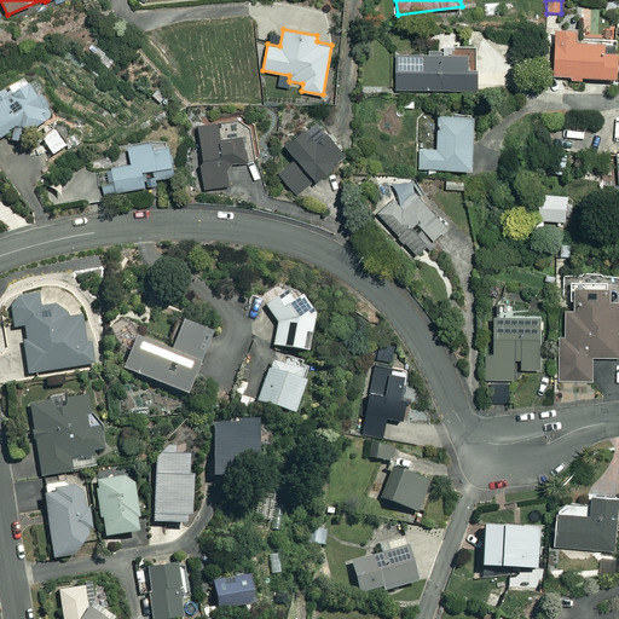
[(577,29),(554,29),(553,75),(614,76),(615,40),(577,39),(577,29)]
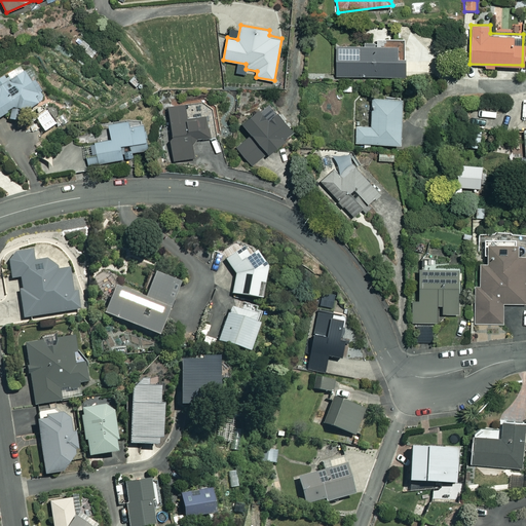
[(403,39),(385,39),(385,44),(336,44),(336,76),(403,75),(403,39)]
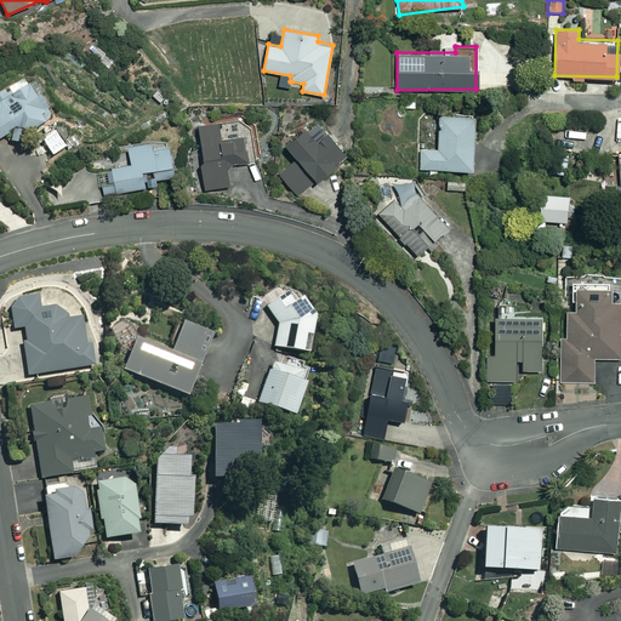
[(47,118),(23,83),(0,98),(0,136),(5,134),(12,142),(47,118)]
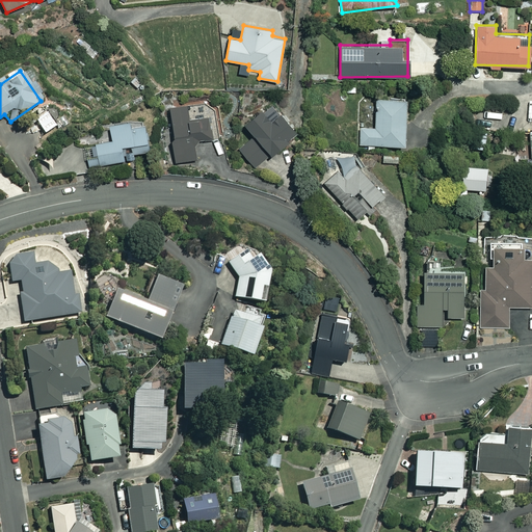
[(507,111),(506,82),(484,83),(486,112),(507,111)]
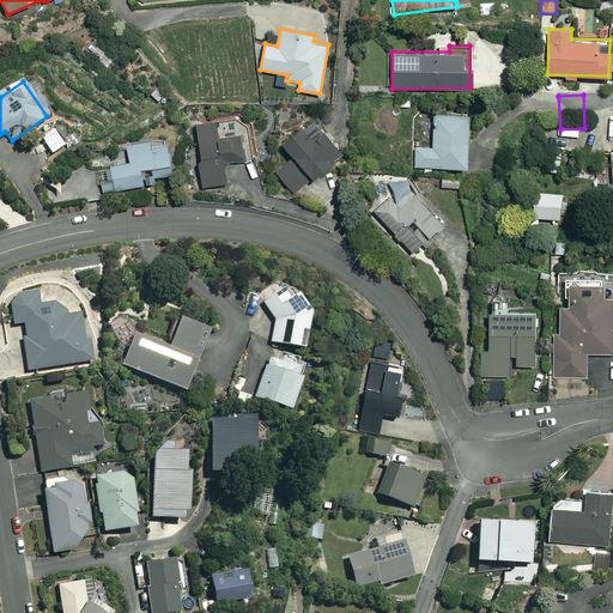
[(466,114),(434,114),(432,147),(416,146),(416,167),(466,168),(466,114)]
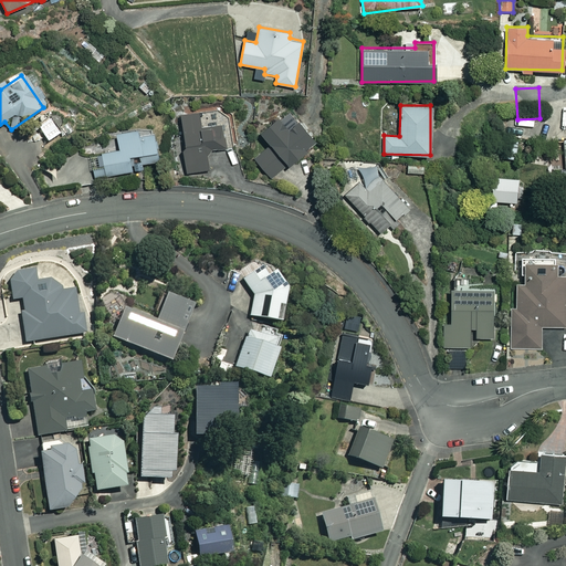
[(315,139),(286,106),(259,130),(270,144),(254,158),(272,178),(315,139)]
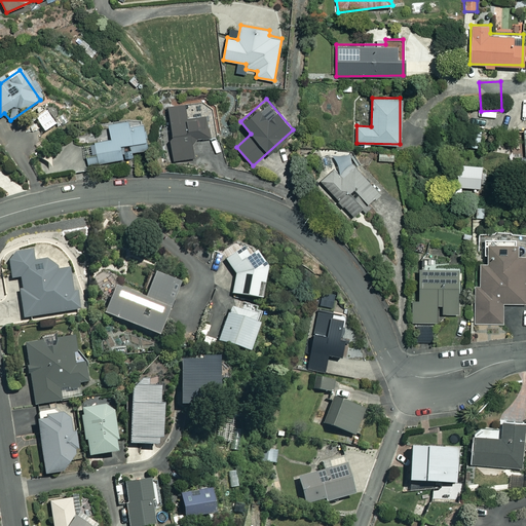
[(185,117),(184,104),(167,105),(174,160),(194,158),(192,139),(209,138),(207,115),(185,117)]
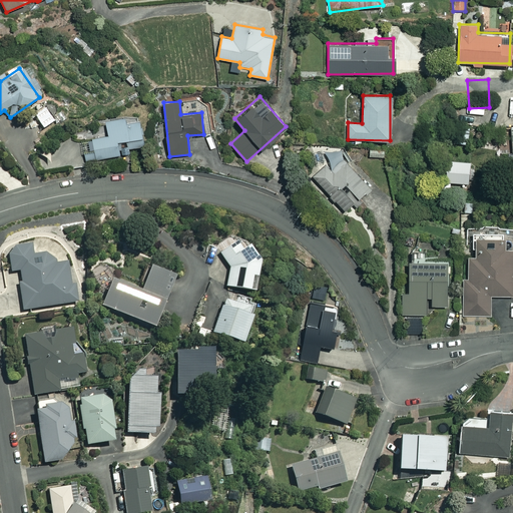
[(124,120),(123,116),(105,119),(107,135),(91,137),(95,158),(128,152),(127,146),(142,144),(137,118),(124,120)]
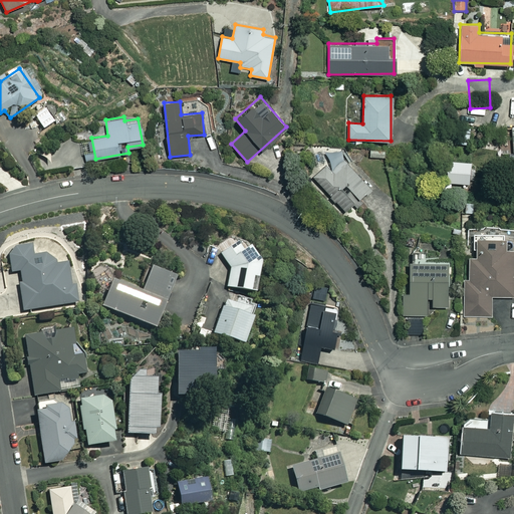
[(513,126),(499,129),(502,157),(513,155),(513,126)]
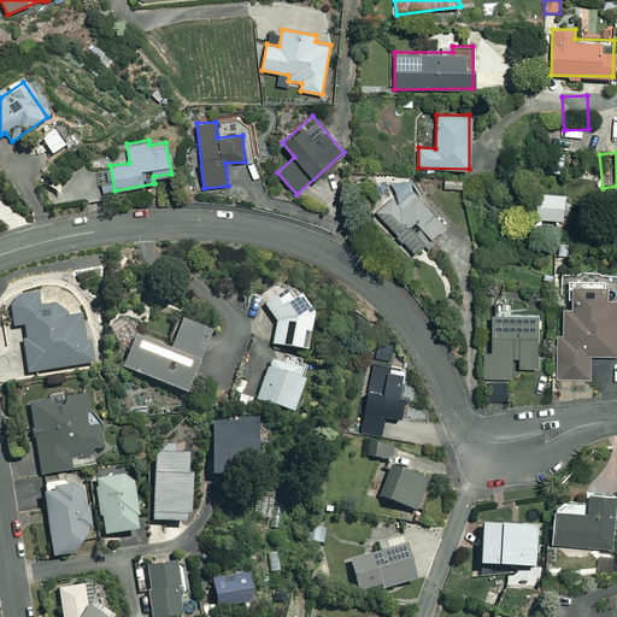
[(446,224),(407,183),(376,212),(415,254),(446,224)]
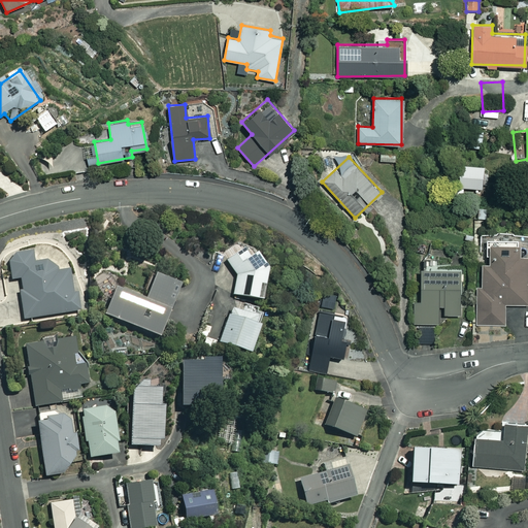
[(482,165),(459,166),(460,189),(483,188),(482,165)]
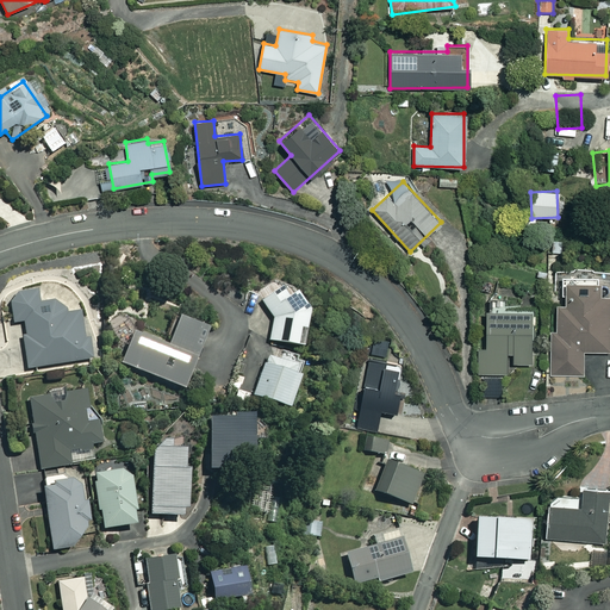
[(609,321),(609,272),(560,273),(560,304),(555,304),(555,329),(552,329),(553,375),(584,374),(583,352),(609,350),(609,321)]
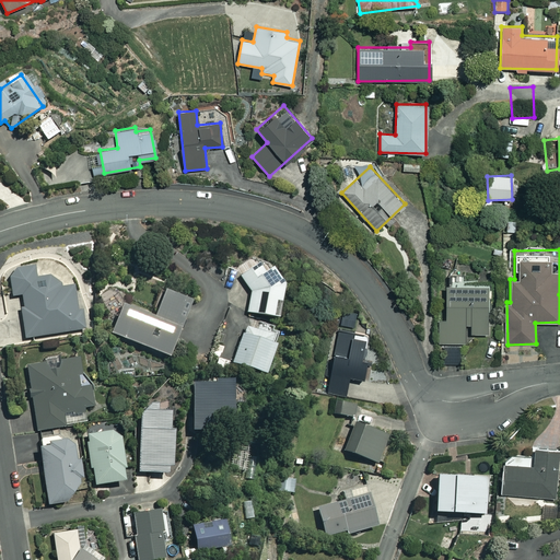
[(237,276),(248,291),(243,312),(276,319),(281,298),(280,283),(261,258),(237,276)]
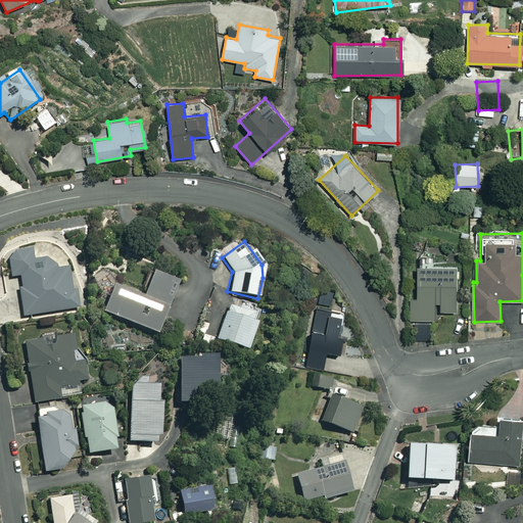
[(14,250),(7,259),(10,276),(19,275),(21,287),(18,288),(24,316),(77,306),(69,266),(55,268),(54,264),(44,257),(32,259),(30,247),(14,250)]
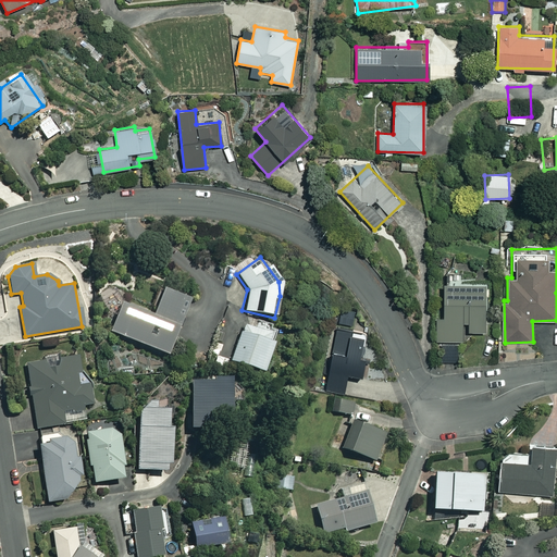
[(484,283),(443,283),(443,318),(436,318),(436,341),(465,341),(465,332),(484,332),(484,283)]
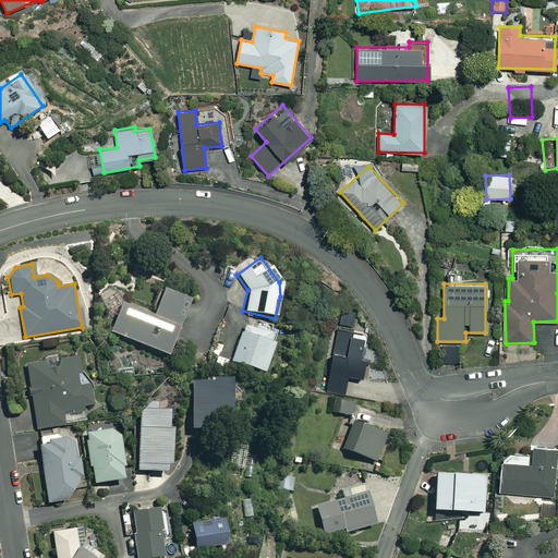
[(189,299),(161,288),(152,314),(120,302),(109,331),(167,354),(189,299)]
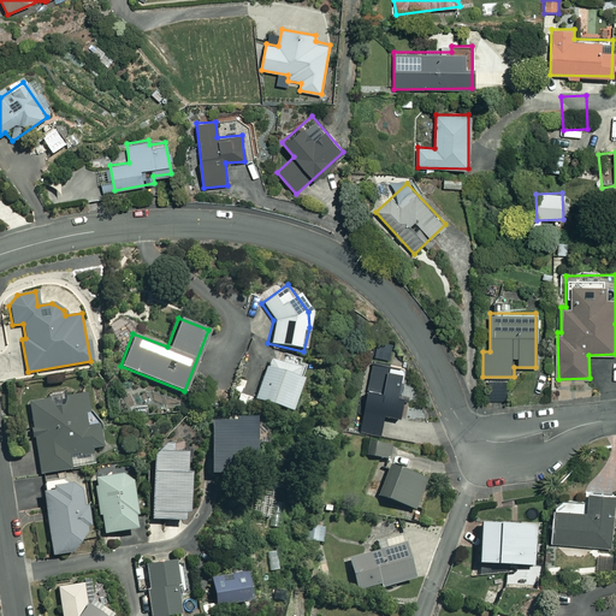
[(302,369),(268,357),(255,398),(288,410),(302,369)]
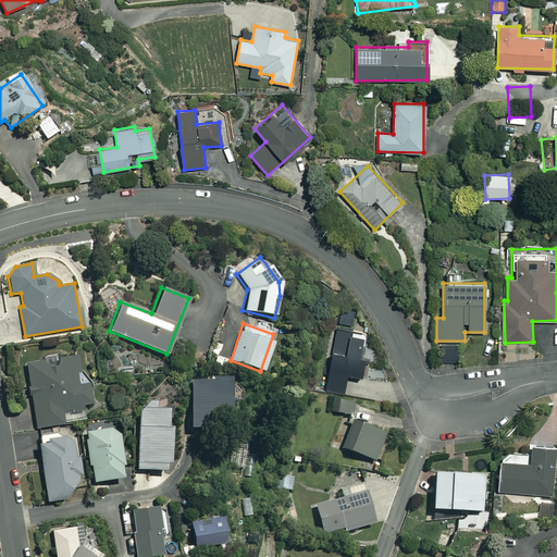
[(362,333),(337,330),(334,350),(332,350),(326,390),(345,393),(347,373),(360,375),(362,358),(359,357),(362,333)]
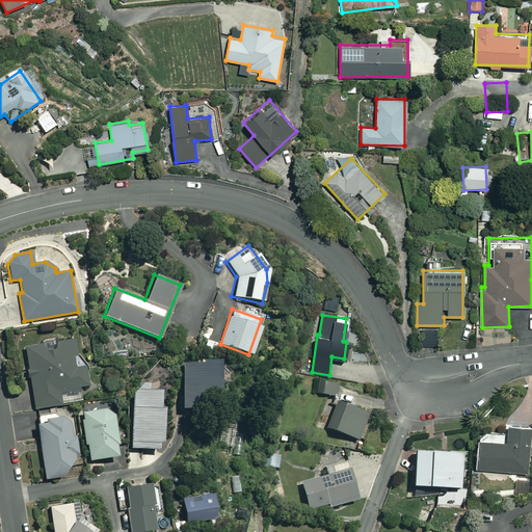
[(78,387),(87,384),(79,338),(24,348),(34,408),(81,401),(78,387)]
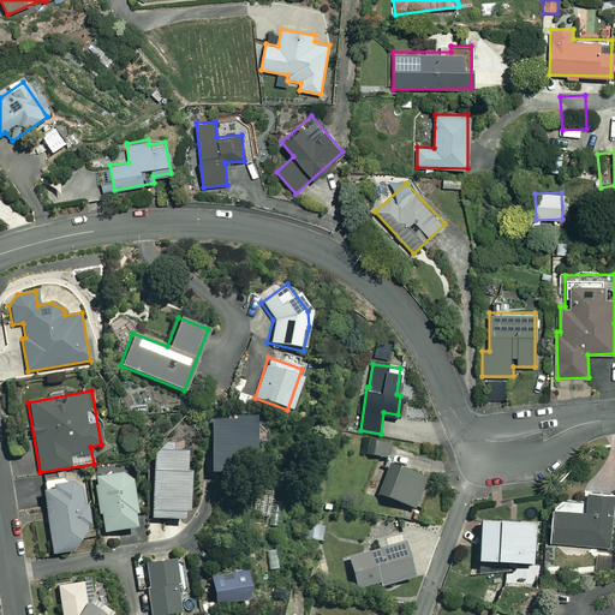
[(240,421),(215,421),(215,473),(242,473),(242,459),(262,460),(262,418),(240,418),(240,421)]
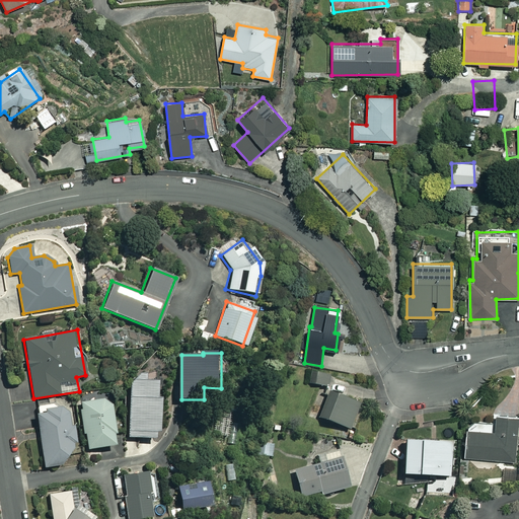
[(327,372),(310,370),(308,383),(325,386),(327,372)]
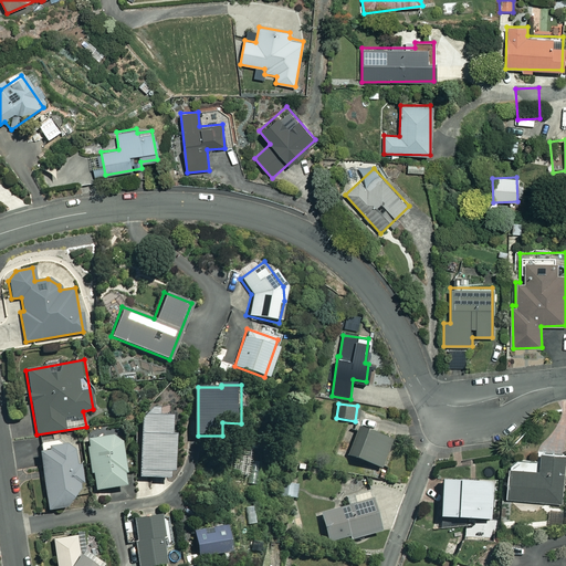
[(163,407),(156,407),(146,419),(143,477),(174,478),(174,472),(178,472),(180,435),(175,433),(176,415),(163,415),(163,407)]
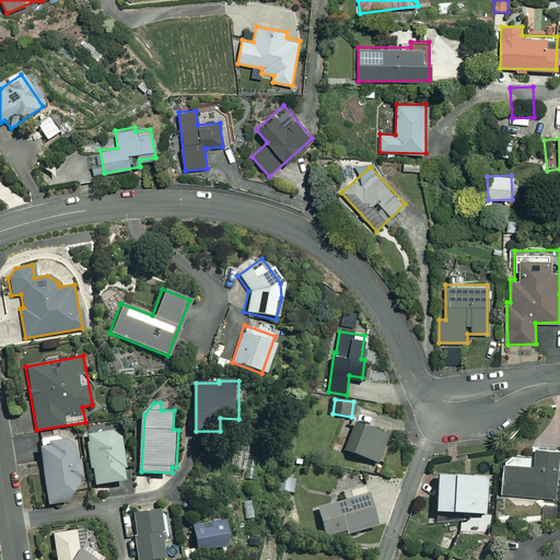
[(385,433),(353,422),(343,451),(376,462),(385,433)]
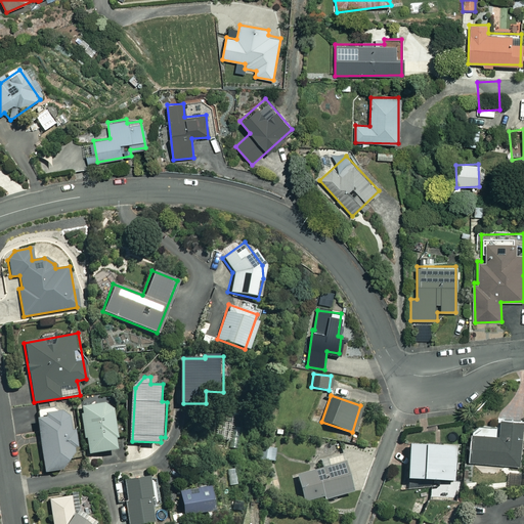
[(117,448),(108,402),(79,407),(87,453),(117,448)]
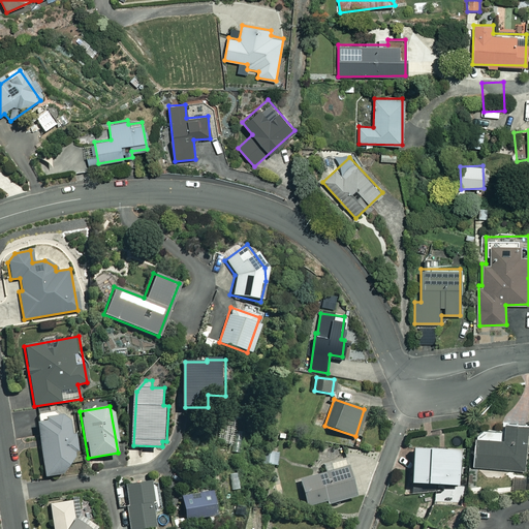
[(78,471),(68,414),(35,421),(44,476),(78,471)]
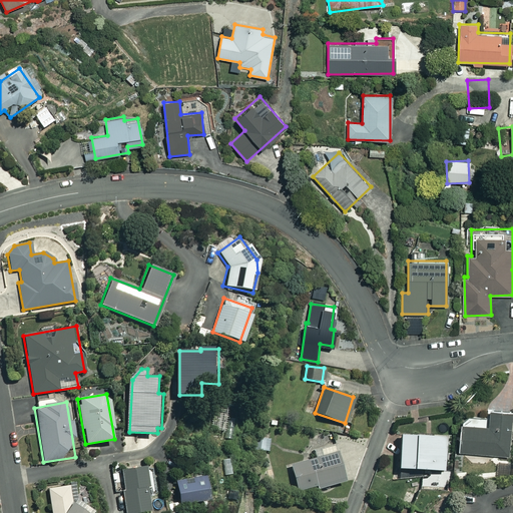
[(510,411),(488,410),(487,426),(460,424),(458,452),(508,456),(510,411)]
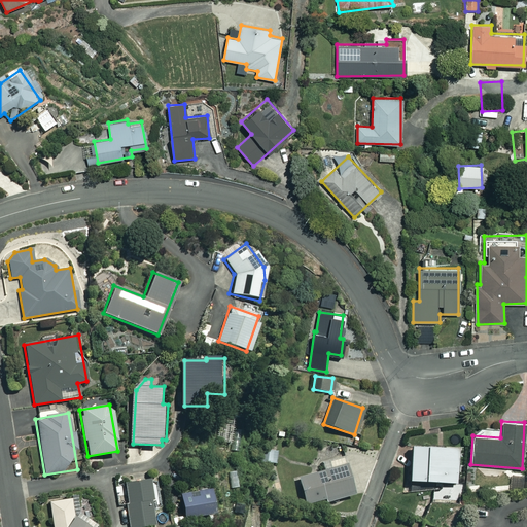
[(456,448),(408,447),(408,482),(455,483),(456,448)]
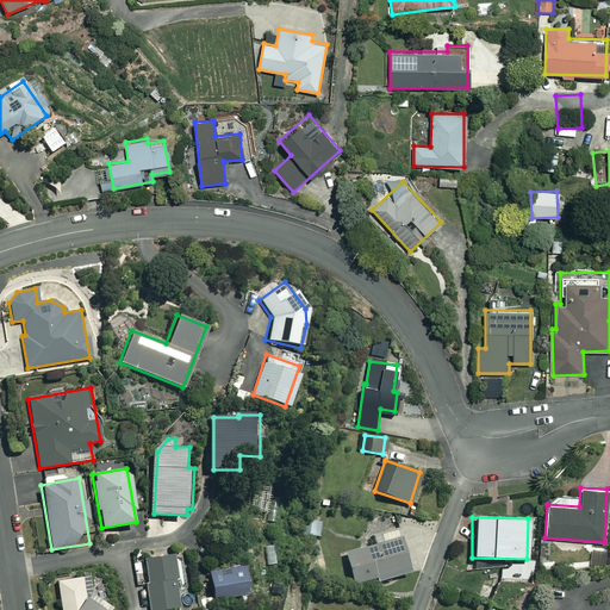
[(321,521),(304,520),(302,535),(319,536),(321,521)]
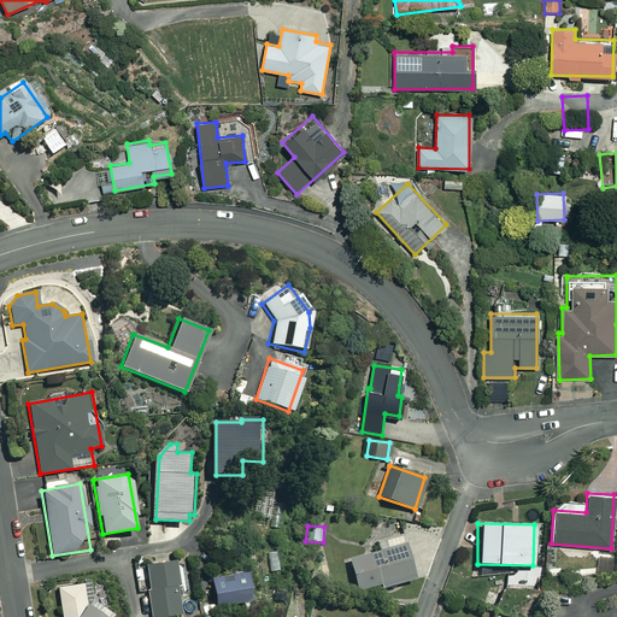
[(413,579),(400,533),(375,540),(378,551),(348,560),(357,591),(380,583),(381,588),(413,579)]
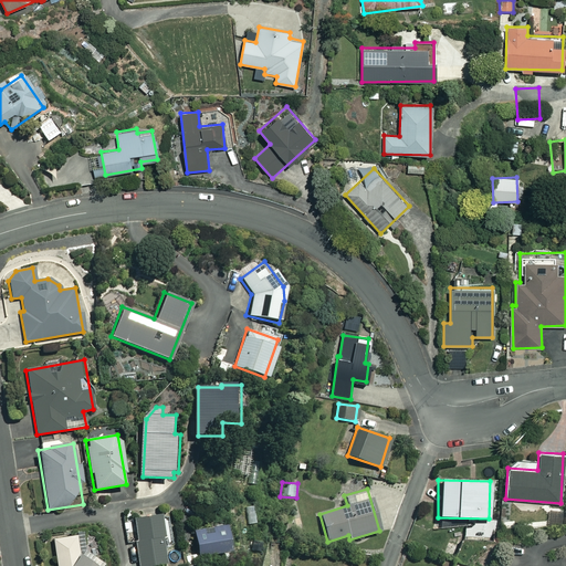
[(142,565),(163,564),(158,516),(133,519),(137,565),(142,565)]
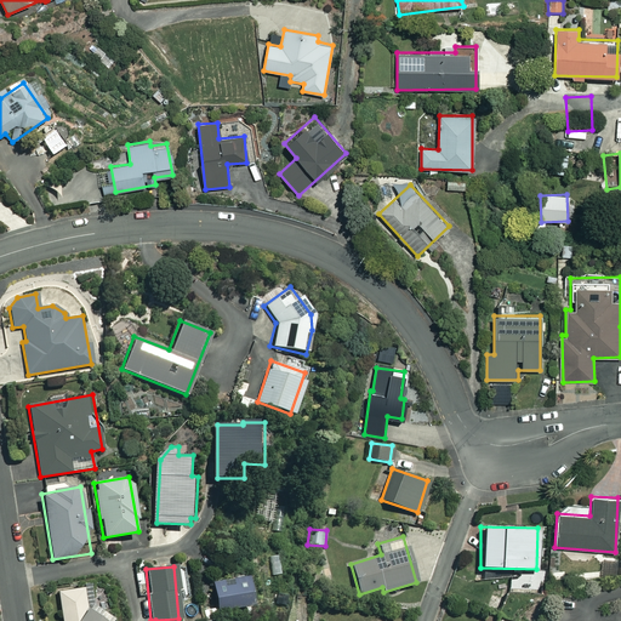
[(246,604),(243,576),(211,581),(215,609),(246,604)]
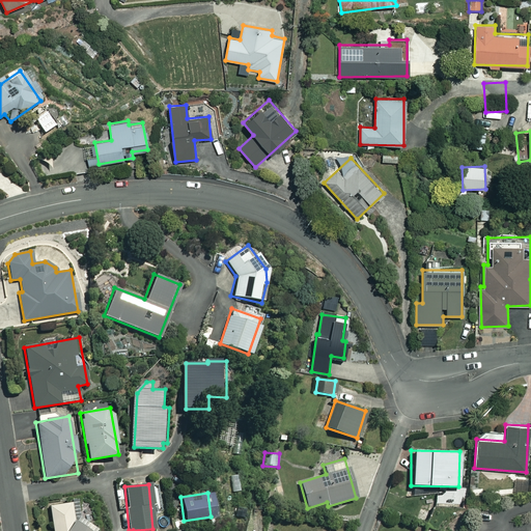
[(95,530),(91,500),(50,505),(53,530),(95,530)]
